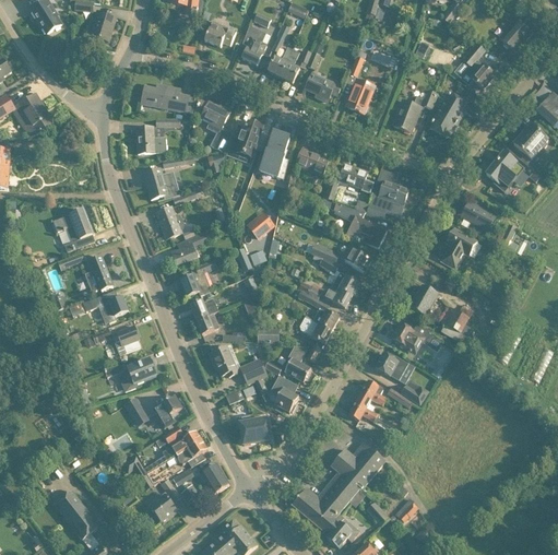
[(46,32),(56,26),(61,22),(46,0),(42,0),(31,7),(46,32)]
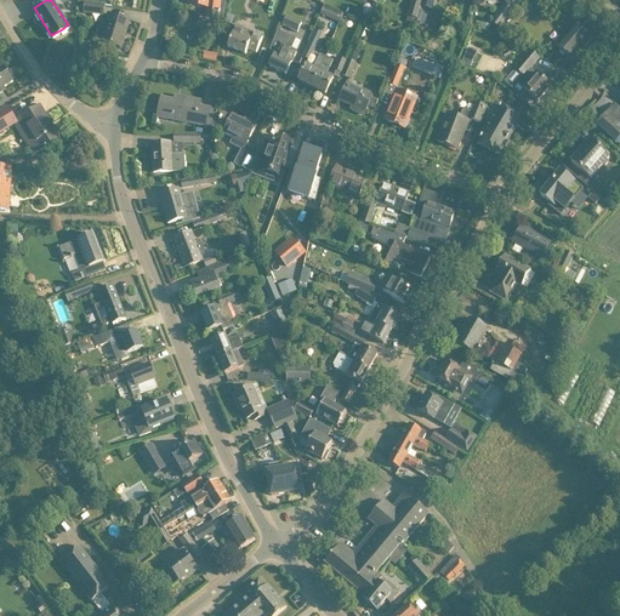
[(103,1),(94,0),(84,0),(83,9),(102,11),(103,1)]
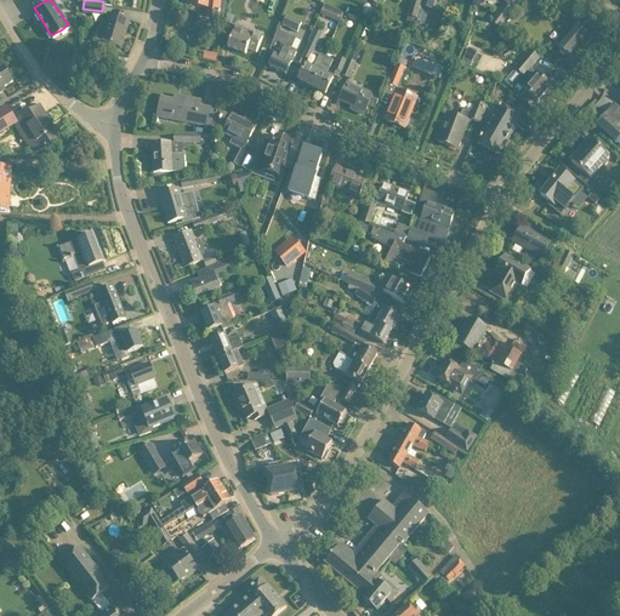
[(188,1),(188,3),(206,4),(205,13),(217,15),(217,10),(219,10),(219,7),(220,0),(193,0),(193,3),(188,1)]
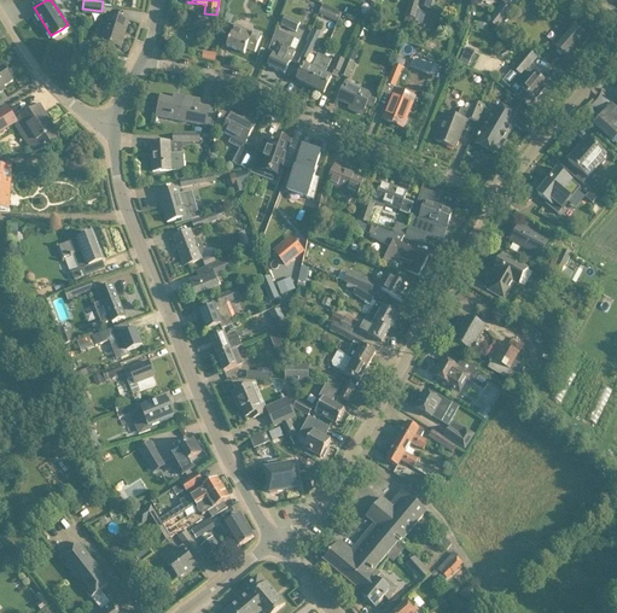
[(366,18),(374,0),(364,0),(358,15),(366,18)]
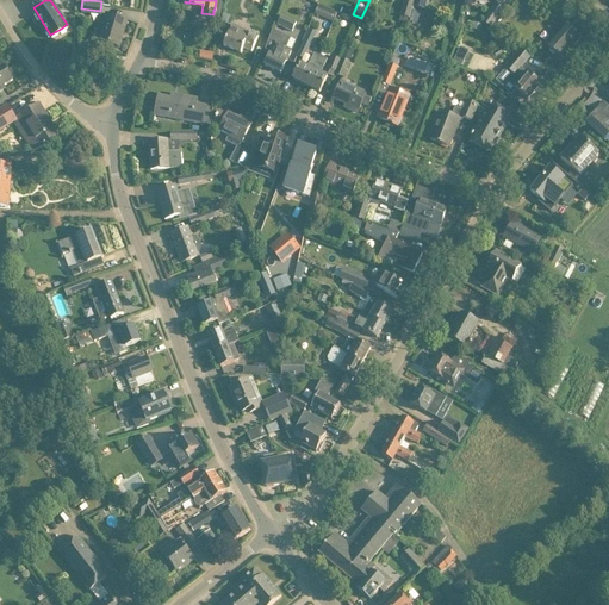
[(405,19),(408,13),(409,14),(412,0),(403,0),(401,12),(399,12),(398,17),(405,19)]
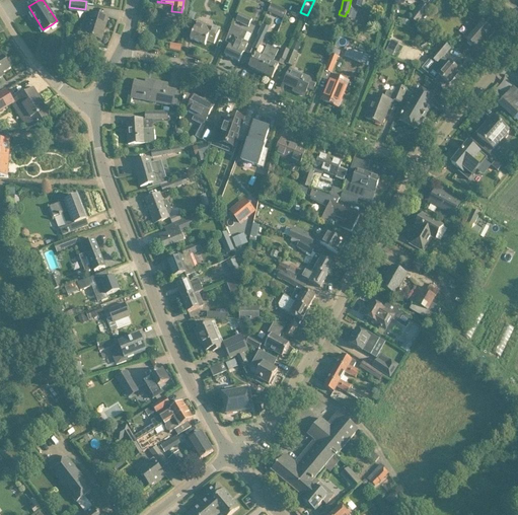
[(411,15),(417,19),(427,5),(422,0),(411,15)]
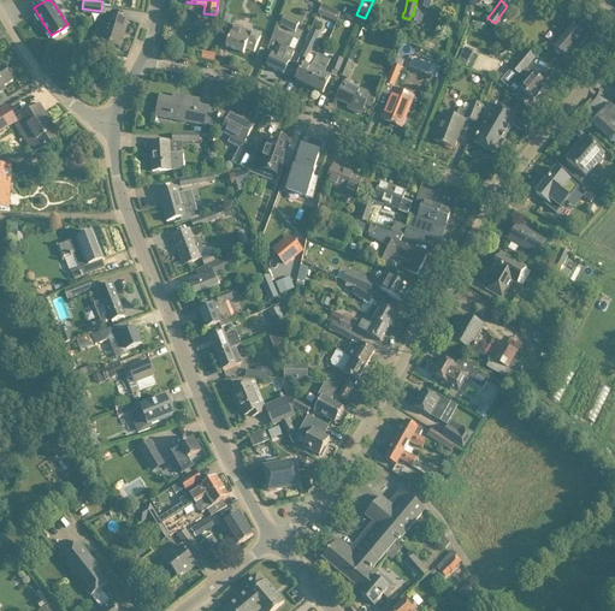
[(321,1),(318,10),(327,13),(331,6),(321,1)]
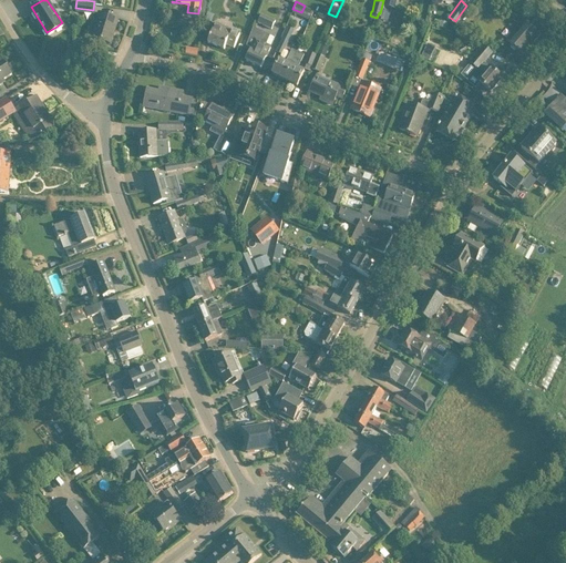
[(522,51),(528,43),(539,31),(530,22),(534,17),(521,6),(514,13),(521,19),(505,36),(510,40),(510,41),(522,51)]
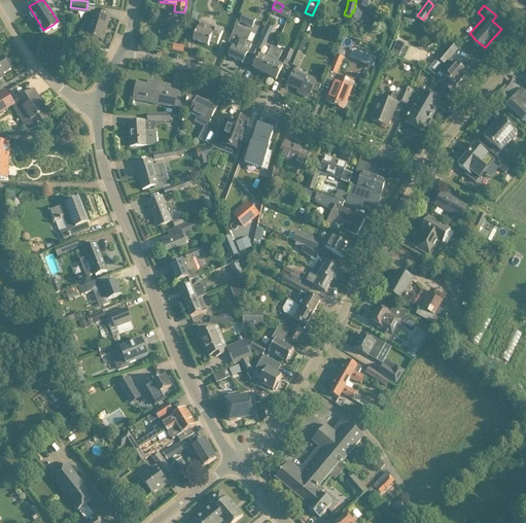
[(354,15),(360,16),(362,7),(356,6),(354,15)]
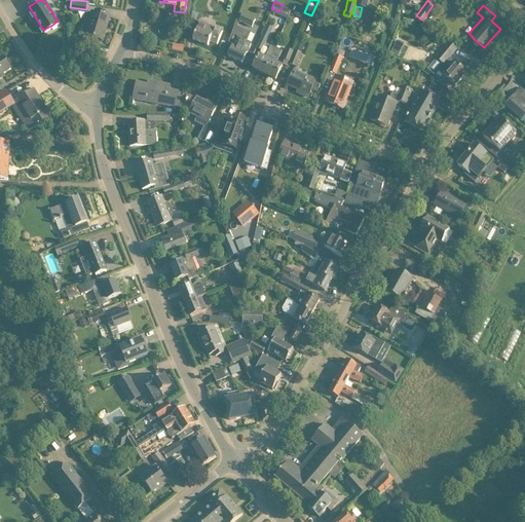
[(109,14),(99,11),(91,8),(88,16),(89,17),(85,32),(102,37),(109,14)]
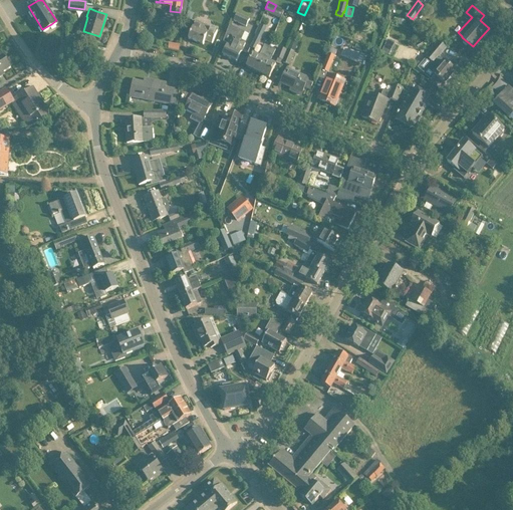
[(188,8),(185,15),(191,17),(194,11),(188,8)]
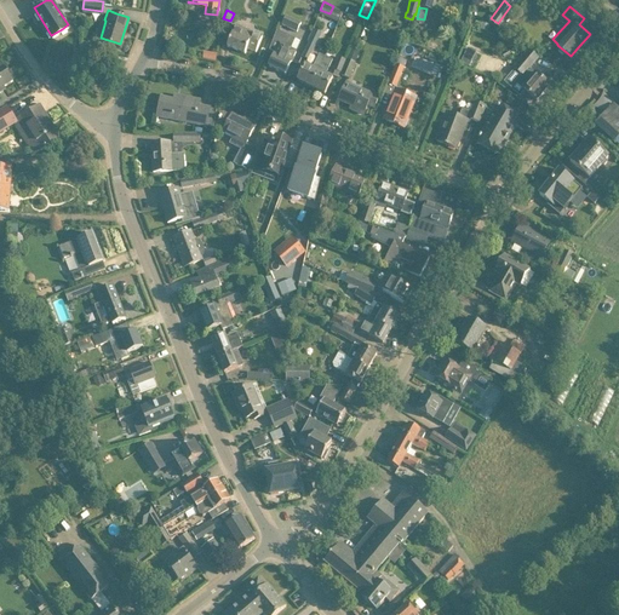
[(280,21),(296,28),(301,19),(285,11),(280,21)]
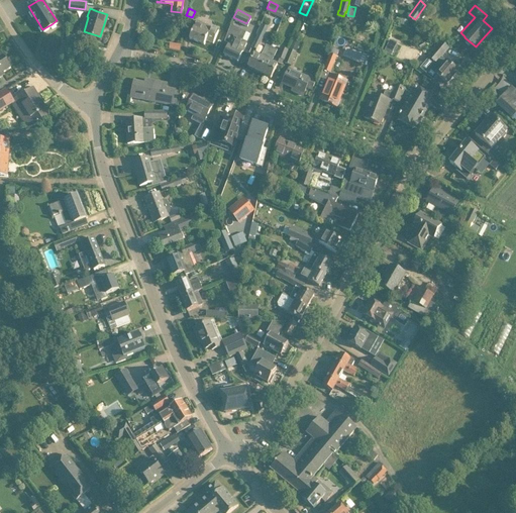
[(419,16),(415,21),(421,25),(425,20),(419,16)]
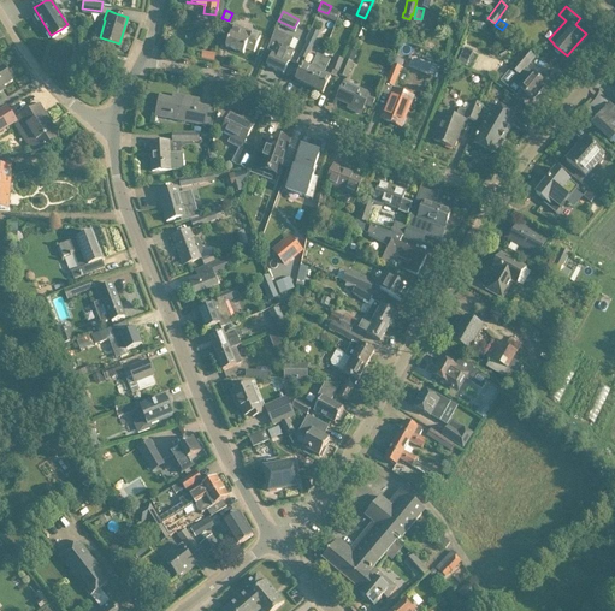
[(253,48),(258,37),(260,33),(234,22),(225,42),(242,49),(244,45),(253,48)]
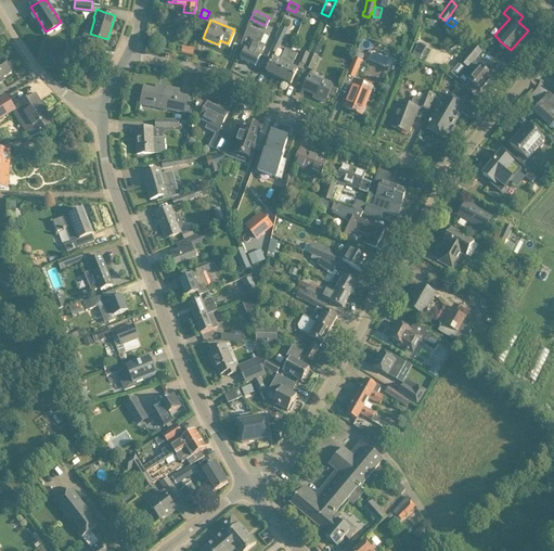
[(245,43),(240,56),(255,63),(265,42),(259,40),(263,31),(255,27),(247,24),(240,41),(245,43)]
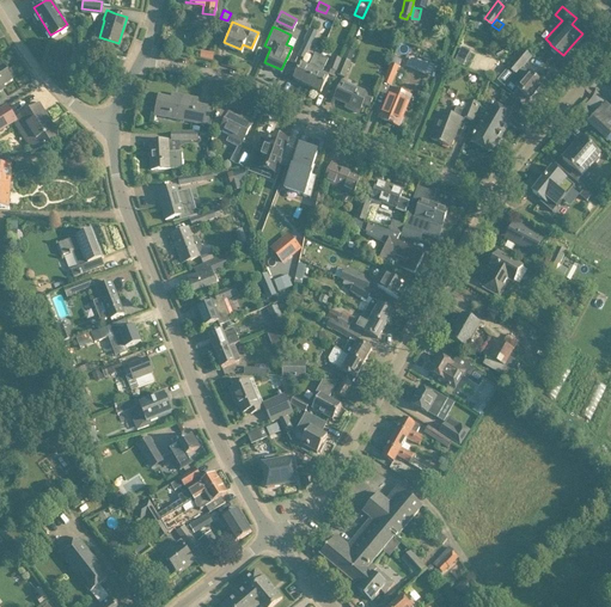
[(304,55),(310,41),(311,41),(315,31),(306,28),(303,37),(304,37),(297,51),(304,55)]
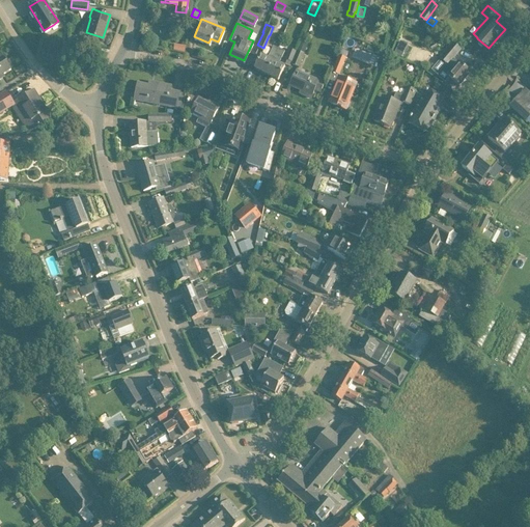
[(267,55),(260,52),(254,65),(266,72),(278,46),(277,46),(279,38),(276,46),(273,44),(267,55)]
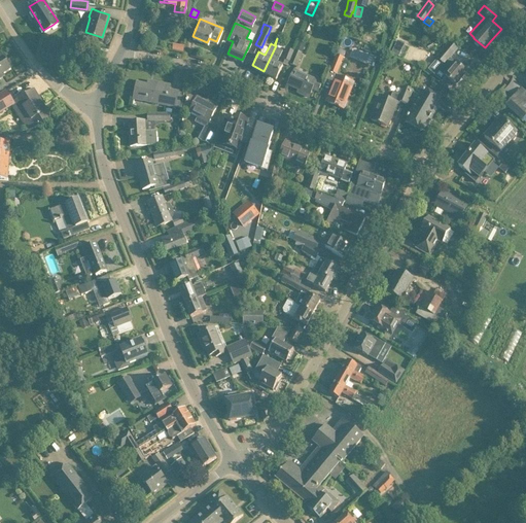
[(299,38),(294,48),(301,50),(304,41),(299,38)]
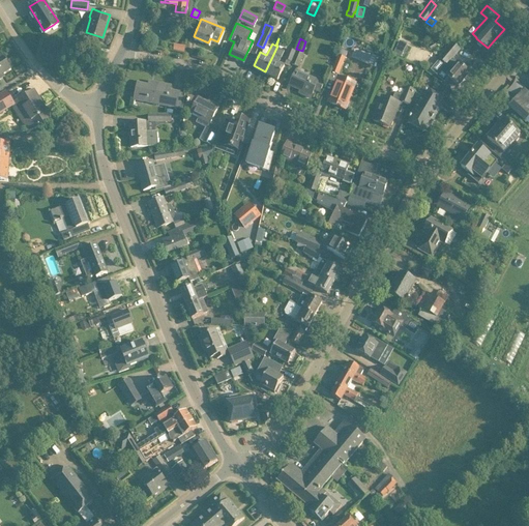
[(451,39),(448,45),(439,55),(445,61),(435,71),(443,79),(447,74),(458,83),(469,70),(451,55),(459,46),(451,39)]
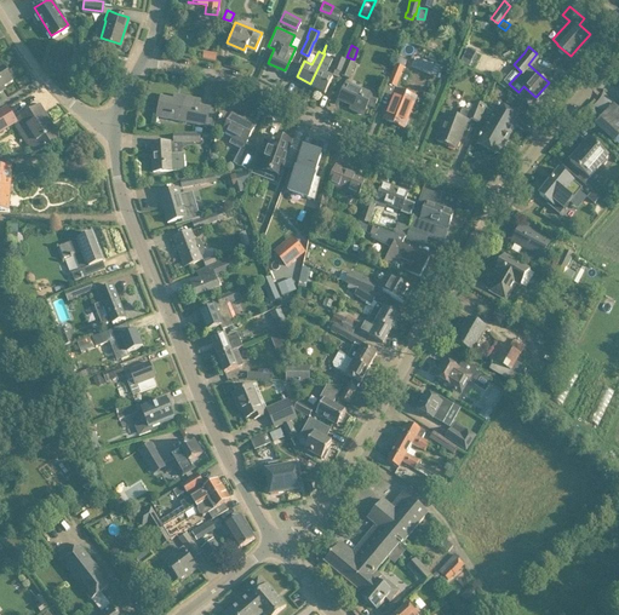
[(325,70),(331,57),(325,53),(310,84),(324,90),(332,74),(325,70)]
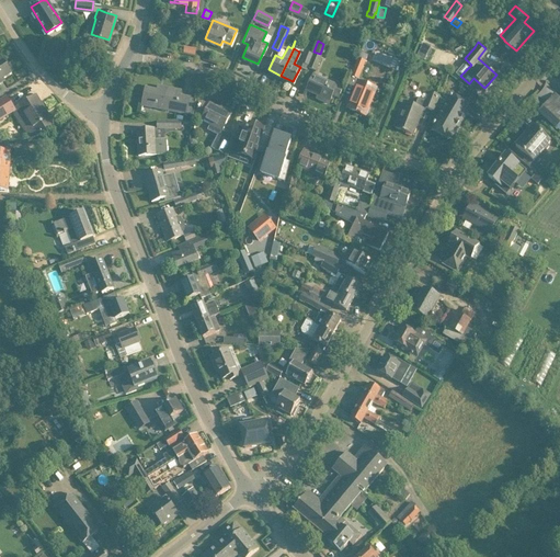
[(301,59),(307,63),(311,50),(306,48),(301,59)]
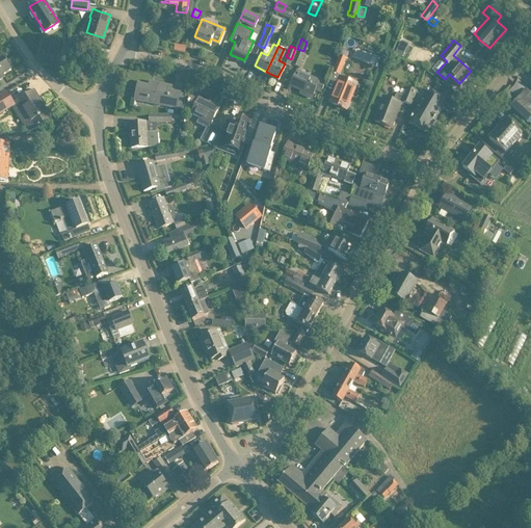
[(292,61),(298,64),(303,51),(297,49),(292,61)]
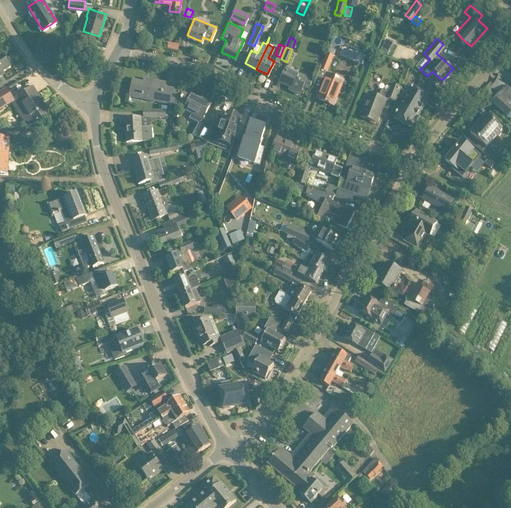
[(0,74),(0,69),(10,64),(0,48),(0,74)]
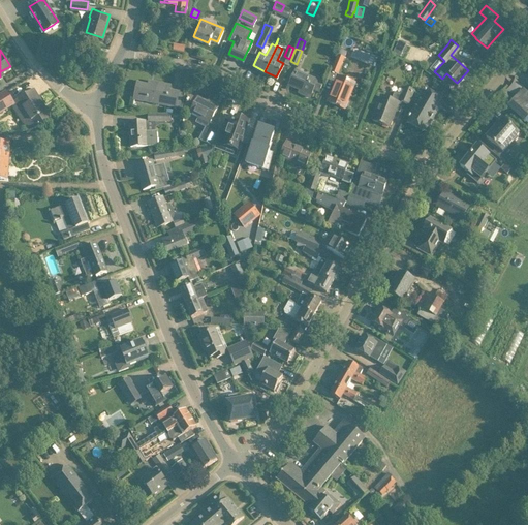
[(331,68),(337,70),(343,55),(337,53),(331,68)]
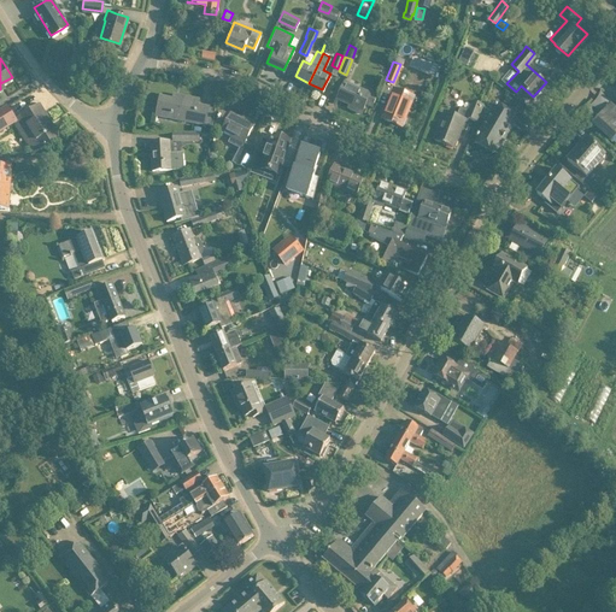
[(359,107),(362,109),(365,101),(371,105),(376,94),(344,78),(335,96),(348,103),(347,105),(358,110),(359,107)]
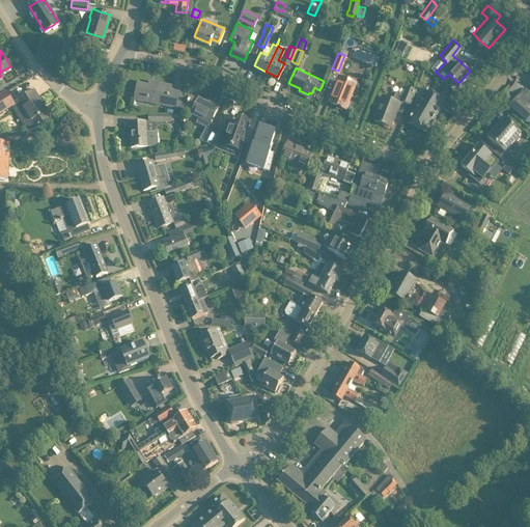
[(337,73),(331,89),(327,100),(345,107),(350,96),(347,95),(354,80),(337,73)]
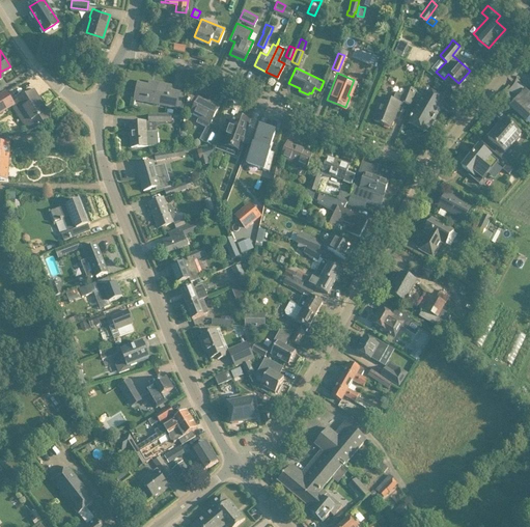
[(134,96),(144,99),(175,105),(179,89),(169,87),(170,83),(156,81),(155,87),(147,85),(148,83),(137,81),(134,96)]
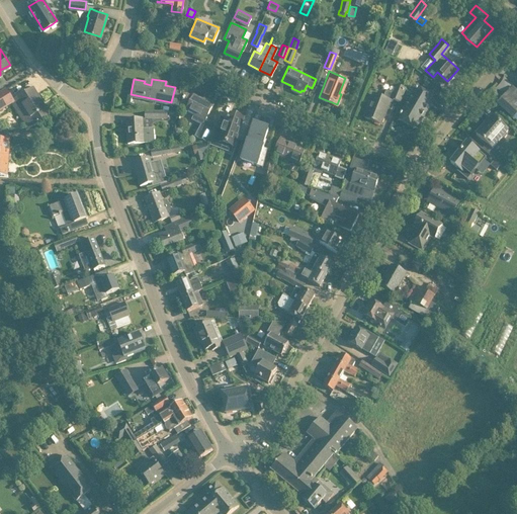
[(399,99),(403,89),(404,85),(396,82),(393,90),(385,87),(381,95),(372,91),(363,114),(380,121),(391,95),(399,99)]
